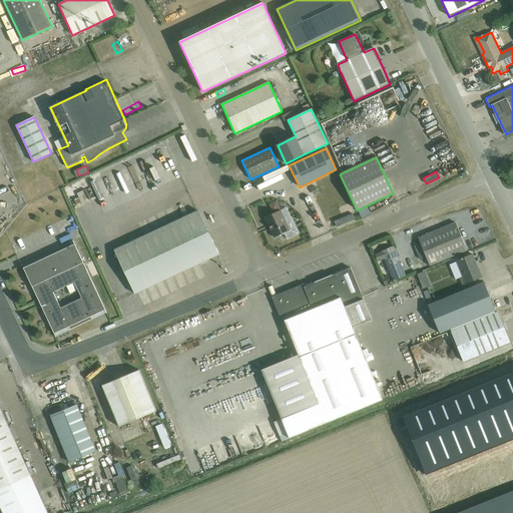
[(289,206),(286,198),(272,203),(275,212),(289,206)]
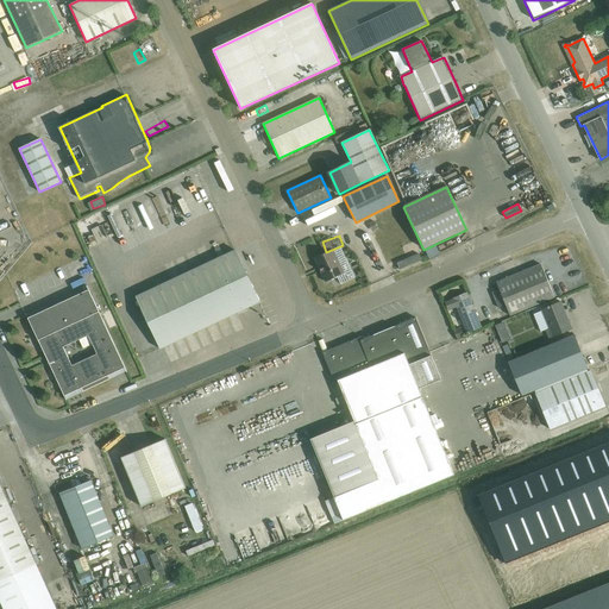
[(136,296),(159,349),(259,302),(236,250),(136,296)]
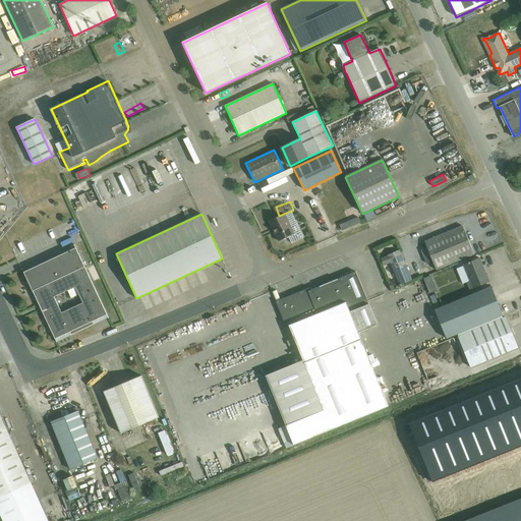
[(284,214),(270,221),(279,241),(288,237),(295,234),(285,214),(284,214)]
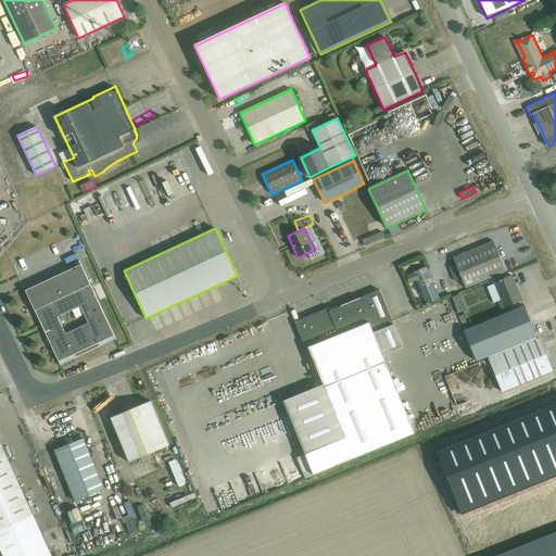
[(382,231),(362,240),(365,247),(384,238),(382,231)]
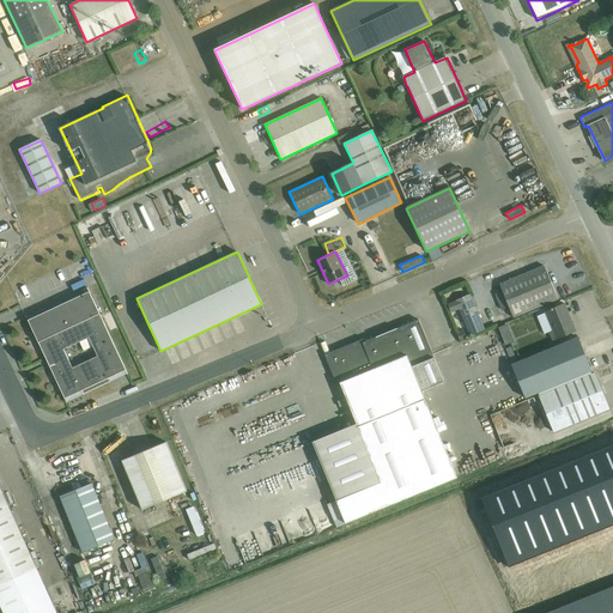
[(499,284),(502,291),(495,293),(502,309),(509,307),(513,319),(558,301),(544,266),(499,284)]
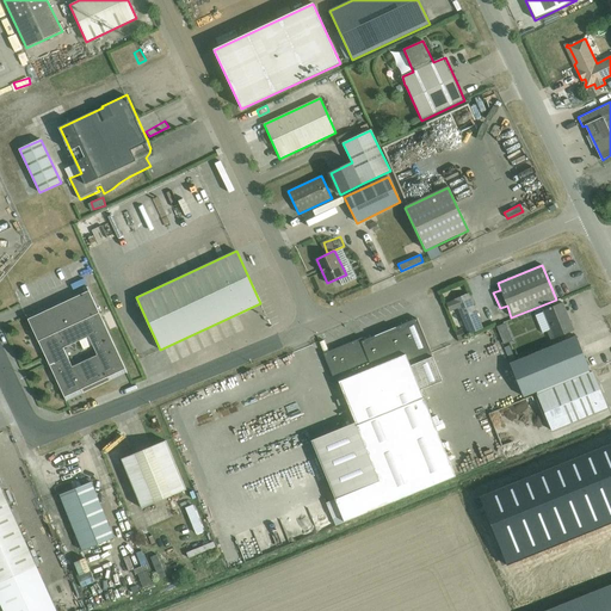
[(110,381),(109,377),(125,370),(127,374),(128,374),(87,287),(86,288),(88,291),(29,319),(26,315),(66,402),(67,401),(66,397),(81,390),(84,394),(110,381)]
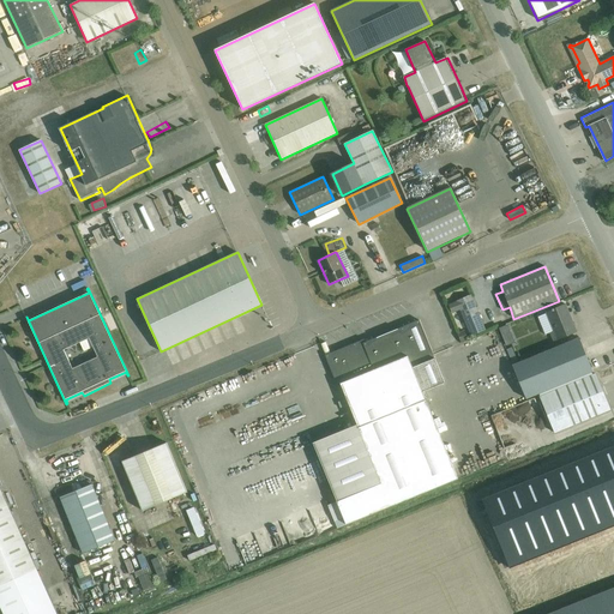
[(471,296),(457,302),(450,305),(452,313),(461,309),(471,337),(486,331),(471,296)]
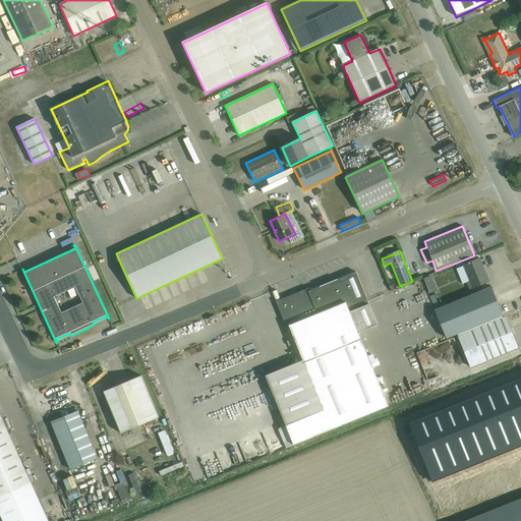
[(479,258),(463,265),(456,268),(463,284),(467,283),(470,290),(489,282),(479,258)]
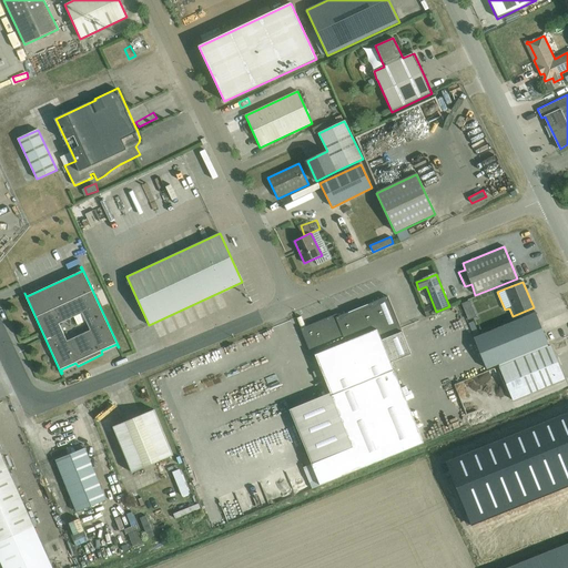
[(330,317),(301,328),(312,356),(315,355),(332,396),(330,397),(333,407),(336,406),(353,447),(312,464),(321,485),(424,443),(392,364),(412,356),(402,332),(387,296),(331,320),(330,317)]
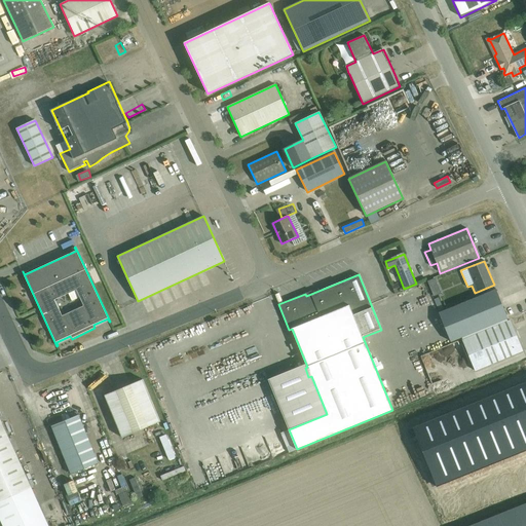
[(426,283),(429,290),(438,287),(435,279),(426,283)]
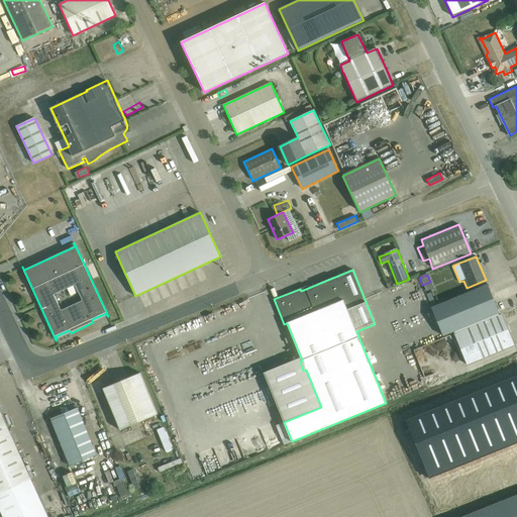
[(385,281),(388,288),(394,286),(391,279),(385,281)]
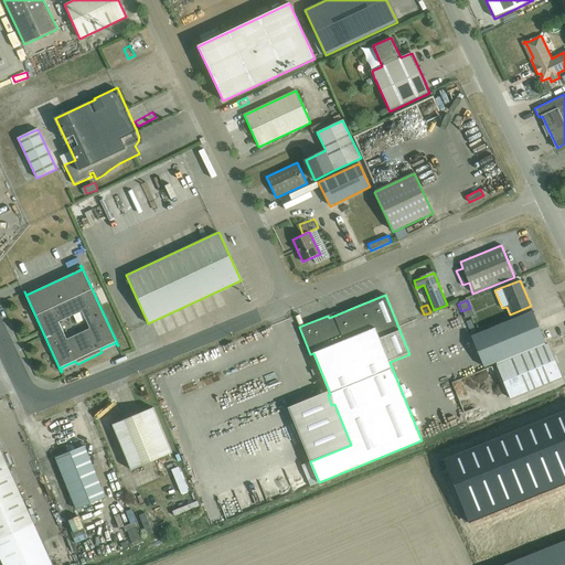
[(533,311),(478,333),(471,319),(467,321),(472,336),(471,337),(483,368),(545,342),(533,311)]
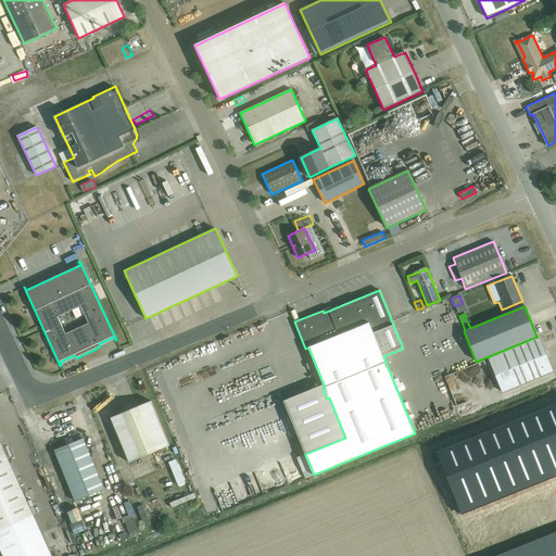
[(502,392),(554,371),(539,339),(489,361),(502,392)]
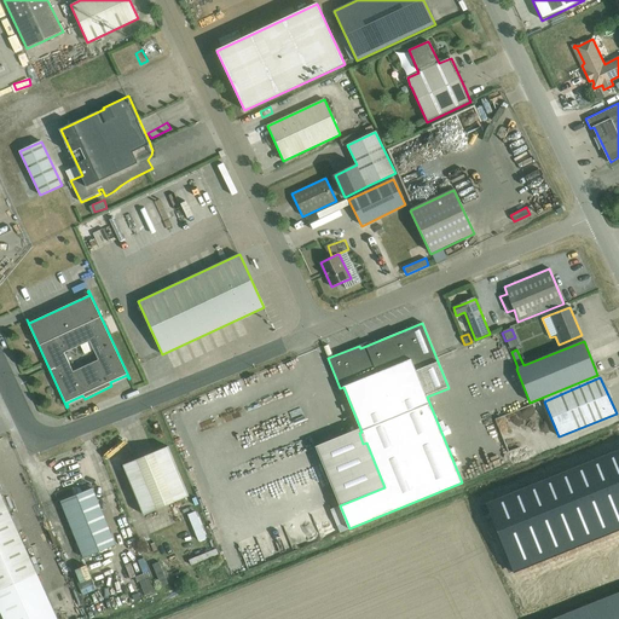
[(144,515),(189,497),(168,446),(123,466),(144,515)]
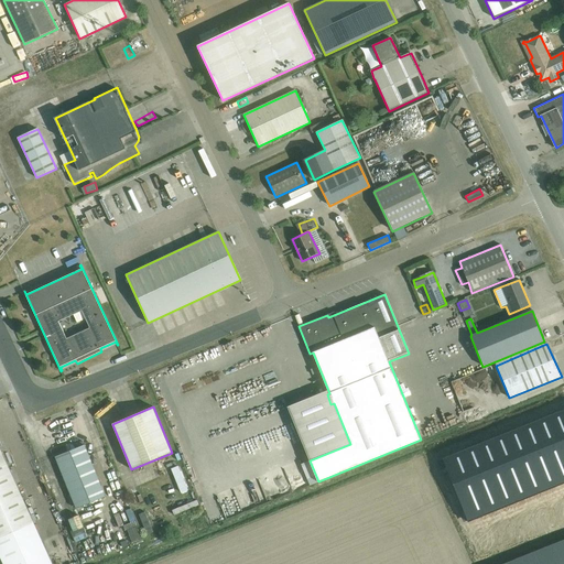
[(563,409),(436,462),(440,470),(446,467),(467,519),(563,479),(563,409)]
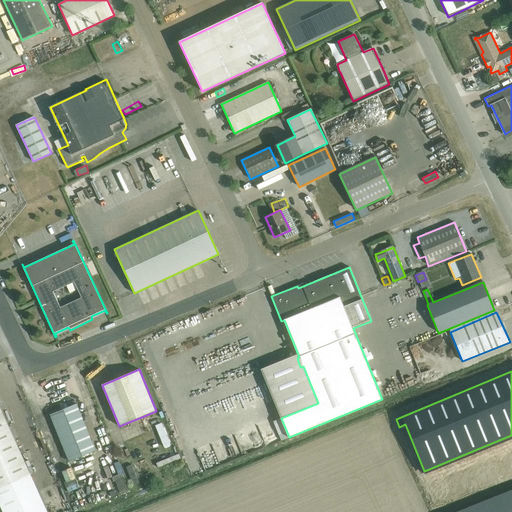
[(96,451),(77,404),(50,415),(69,462),(96,451)]
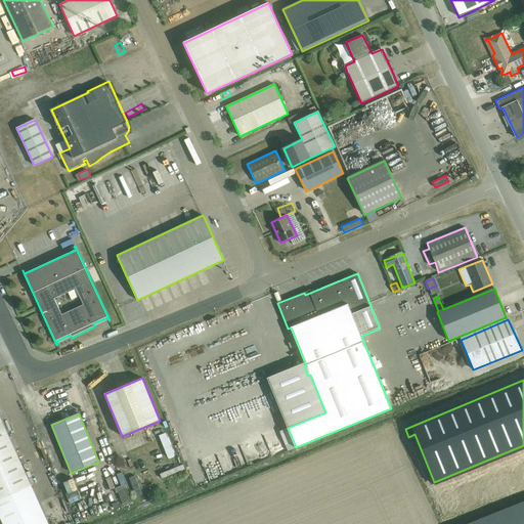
[(0,417),(0,517),(3,523),(44,508),(0,417)]
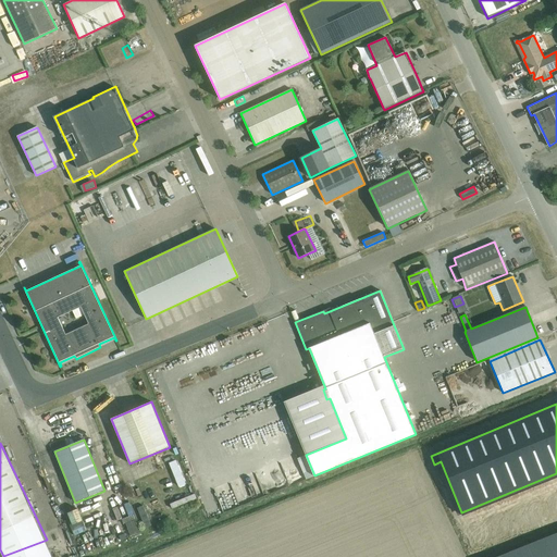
[(182,486),(189,483),(178,458),(172,461),(182,486)]
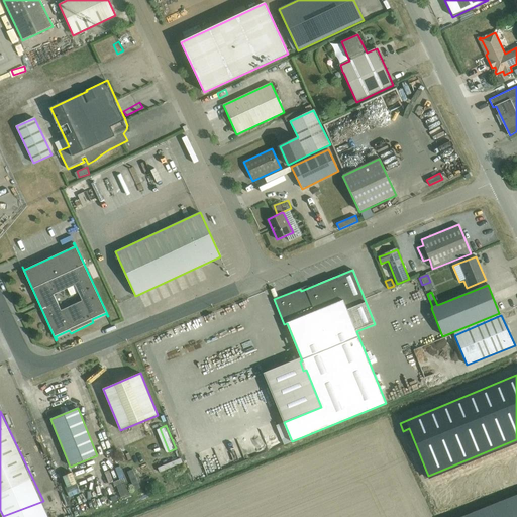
[(71,486),(80,483),(76,471),(67,475),(71,486)]
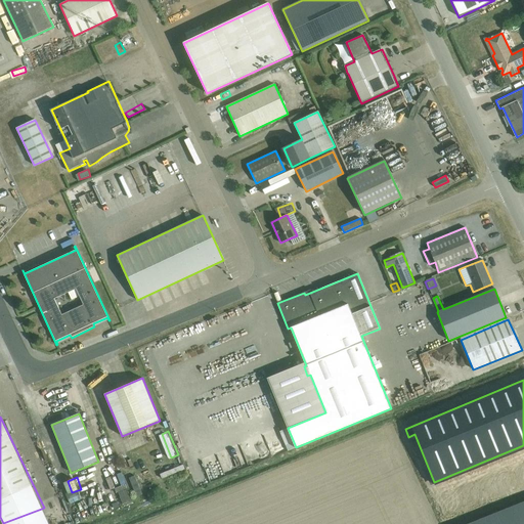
[(127,489),(118,492),(123,504),(132,500),(127,489)]
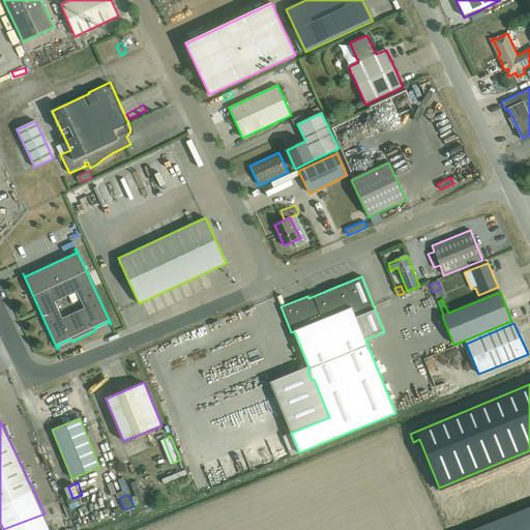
[(529,529),(529,507),(473,529),(529,529)]
